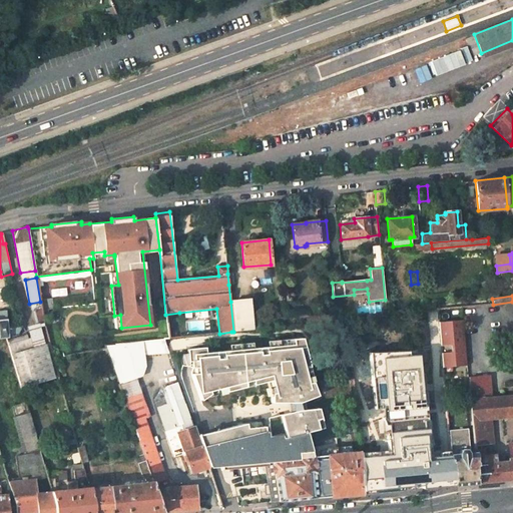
[(233,332),(251,330),(248,300),(230,302),(233,332)]
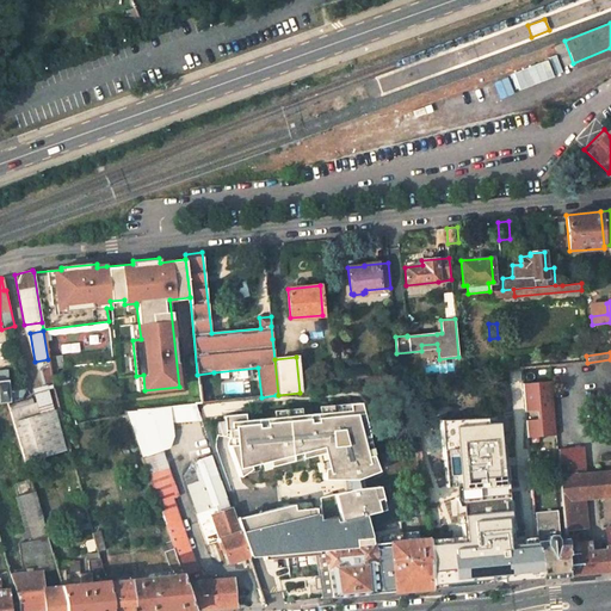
[(10,392),(7,370),(0,370),(0,403),(7,403),(23,401),(28,389),(10,392)]
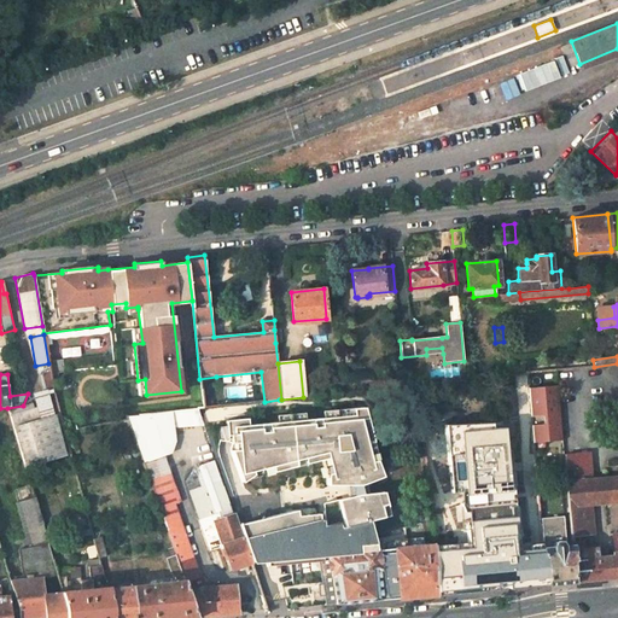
[(216,377),(199,379),(203,408),(220,407),(216,377)]
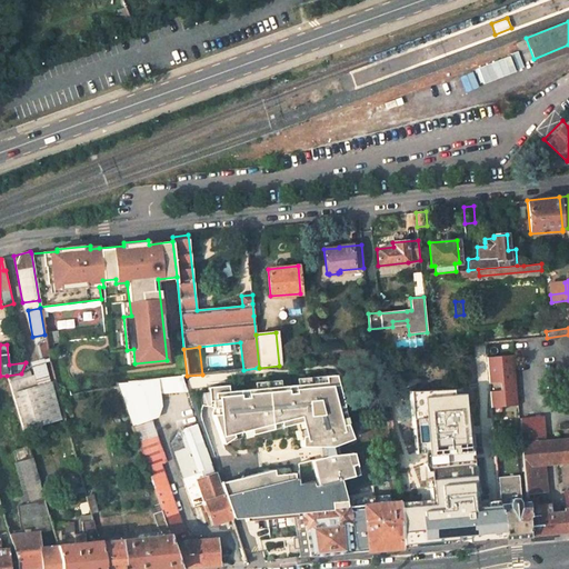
[(371,348),(359,350),(359,349),(342,350),(342,351),(339,352),(339,359),(341,359),(371,356),(371,348)]
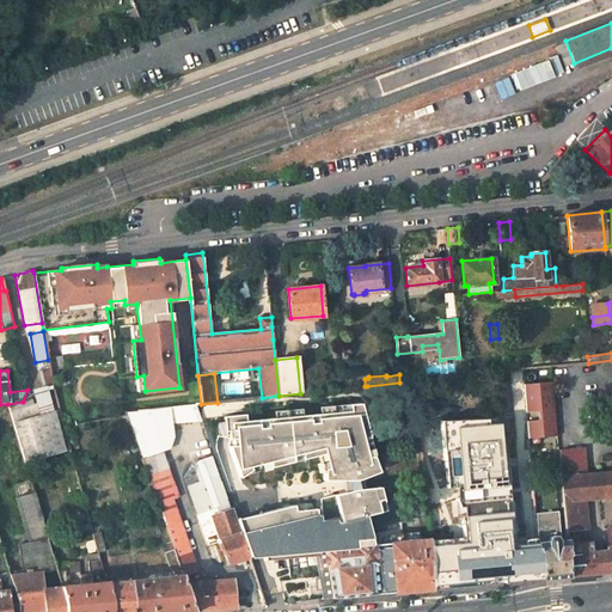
[(527,435),(556,433),(551,383),(521,385),(525,412),(537,411),(538,420),(525,421),(527,435)]
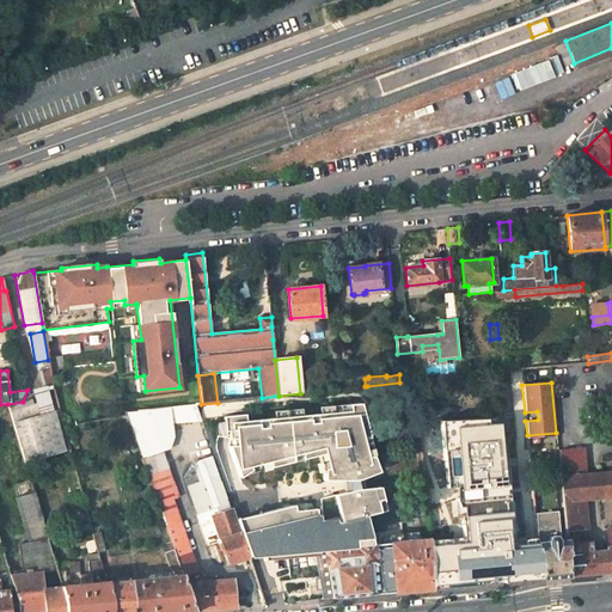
[(244,415),(222,417),(225,438),(232,439),(232,446),(228,446),(239,477),(250,470),(250,465),(269,463),(269,466),(292,460),(292,457),(300,454),(301,458),(324,453),(328,467),(323,469),(323,471),(324,479),(342,479),(348,479),(349,490),(357,489),(355,481),(360,479),(379,472),(373,456),(368,457),(362,439),(369,438),(361,404),(320,408),(320,414),(301,416),(300,410),(274,412),(275,418),(245,421),(244,415)]
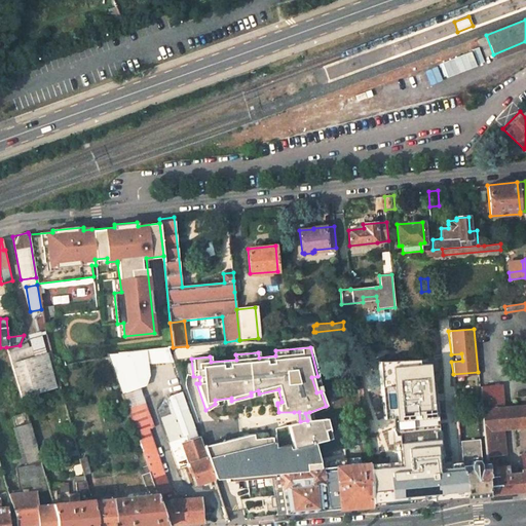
[(34,358),(30,348),(8,354),(22,399),(54,387),(45,354),(34,358)]
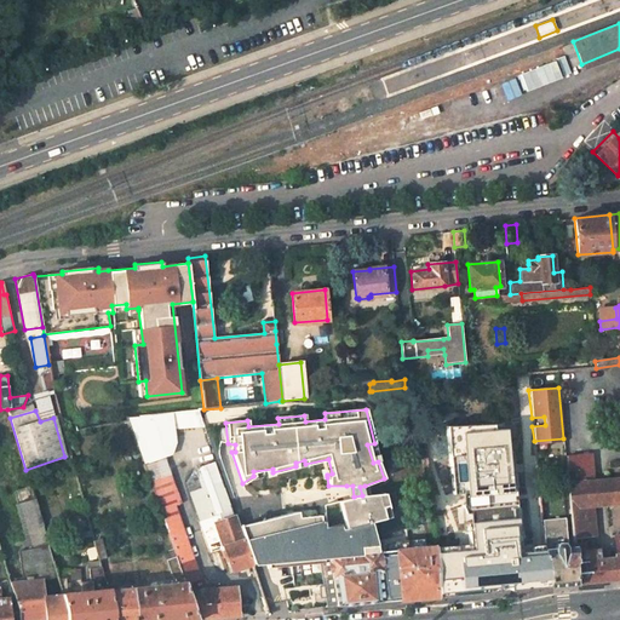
[(438,596),(550,586),(546,558),(544,545),(533,546),(529,501),(516,504),(516,489),(526,488),(521,418),(511,419),(511,423),(494,424),(447,425),(452,499),(458,498),(463,543),(437,544),(437,546),(436,546),(438,569),(436,569),(438,596)]
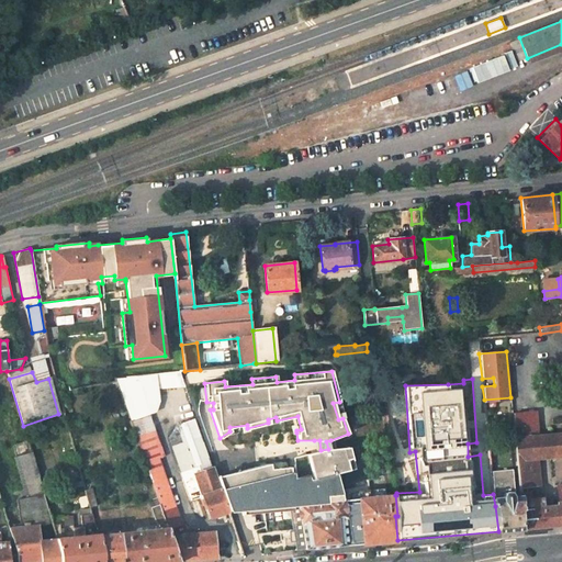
[(535,499),(534,502),(525,503),(525,499),(531,499),(531,492),(520,493),(520,496),(520,502),(521,508),(520,509),(523,529),(561,525),(561,431),(538,435),(536,411),(514,413),(516,437),(514,437),(519,486),(537,484),(535,458),(553,457),(554,457),(561,456),(561,484),(557,485),(559,504),(542,506),(538,498),(535,499)]
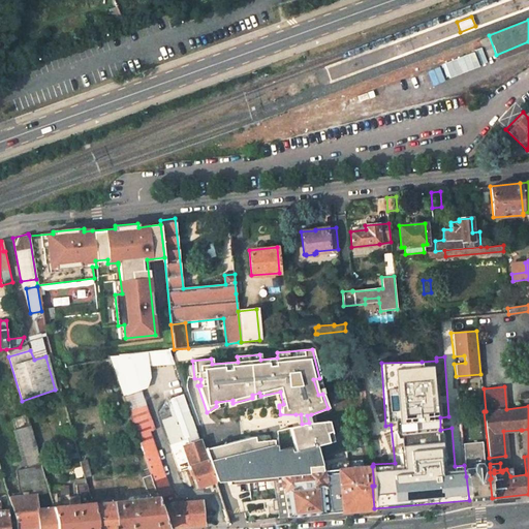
[(204,525),(201,501),(164,504),(161,495),(169,492),(149,430),(153,428),(139,389),(122,394),(168,528),(204,525)]
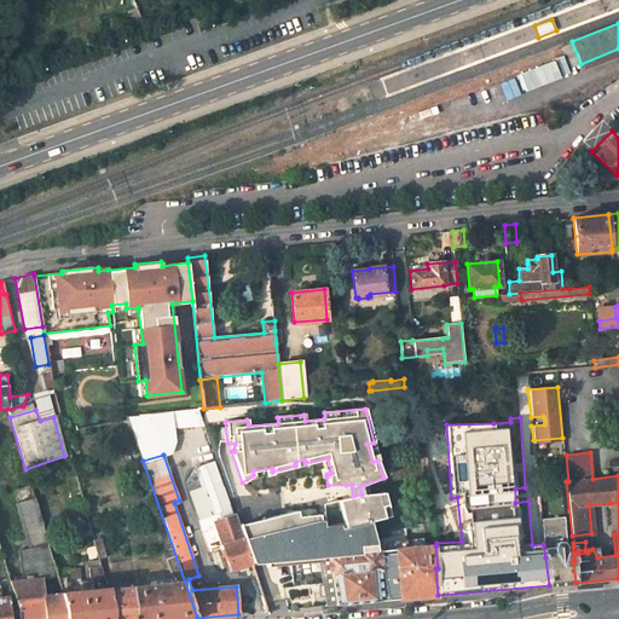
[(215,461),(195,468),(185,481),(208,550),(223,545),(224,549),(221,550),(224,556),(226,556),(231,570),(250,562),(238,525),(215,461)]
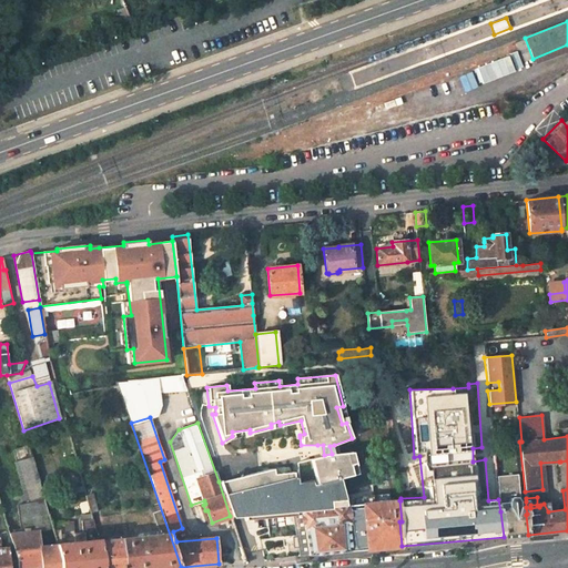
[(272,468),(219,482),(230,516),(232,520),(245,519),(294,515),(300,556),(402,546),(398,521),(402,521),(399,500),(388,501),(387,494),(362,496),(362,504),(345,506),(343,489),(341,490),(337,478),(356,473),(352,453),(337,454),(332,454),(324,455),(318,456),(296,462),(297,472),(293,473),(293,472),(272,474),(272,468)]
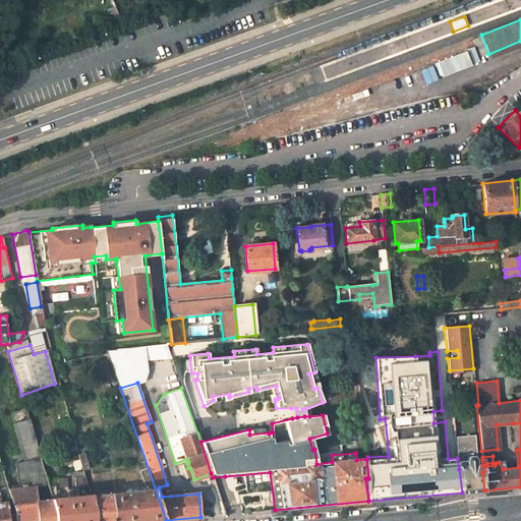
[(32,441),(35,441),(29,419),(19,422),(25,443),(32,441)]
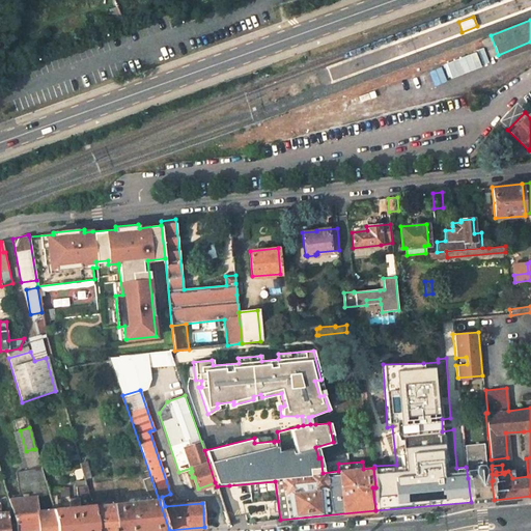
[(22,475),(10,440),(0,443),(0,474),(2,481),(22,475)]
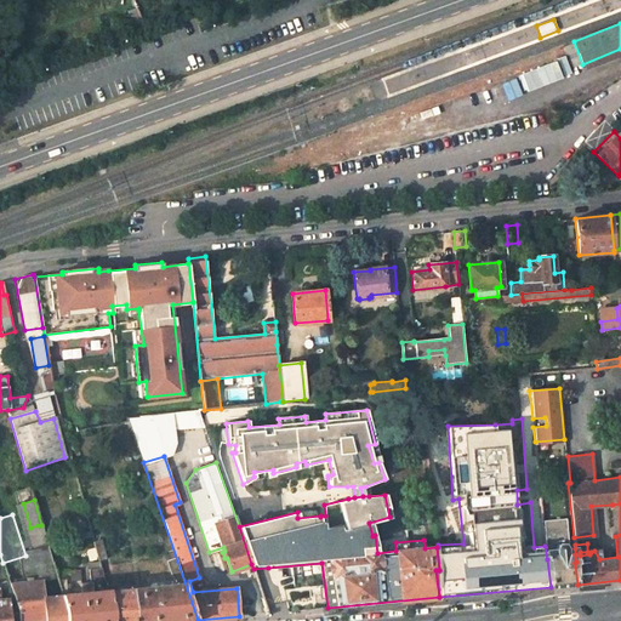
[(569,548),(565,518),(542,520),(547,559),(551,587),(577,585),(575,563),(576,562),(575,554),(575,548),(569,548)]
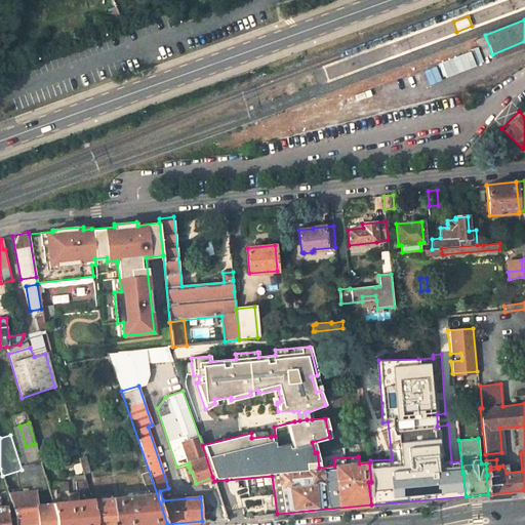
[(89,473),(85,460),(80,461),(84,476),(84,477),(89,476),(88,473),(89,473)]
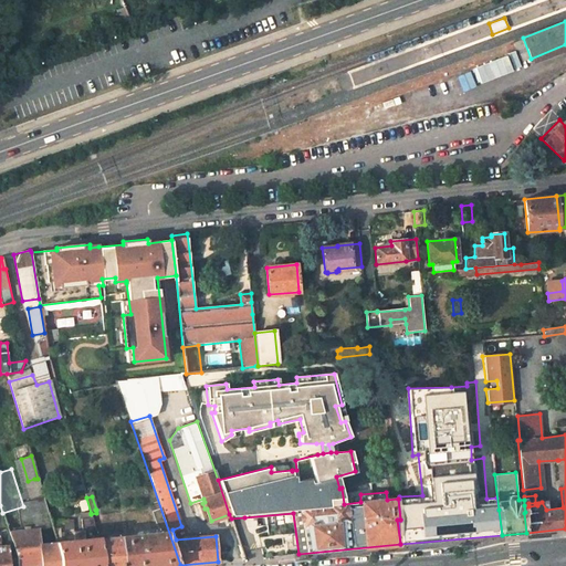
[(149,506),(159,533),(103,538),(101,540),(103,565),(173,565),(180,565),(159,503),(149,506)]
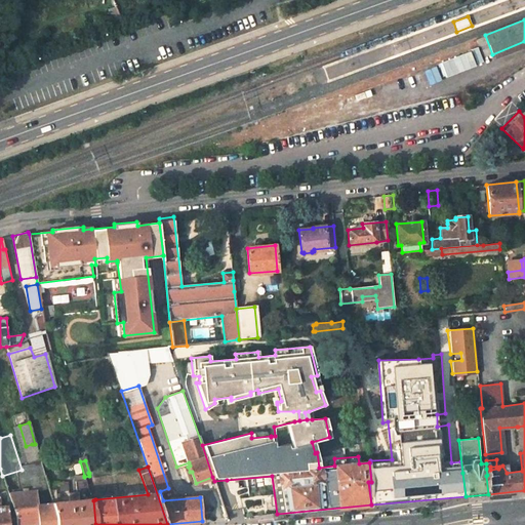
[(95,524),(93,500),(92,500),(92,498),(92,495),(89,496),(84,477),(84,476),(75,477),(77,492),(68,493),(68,500),(56,501),(53,490),(68,489),(67,482),(47,484),(50,496),(54,510),(55,524),(95,524)]
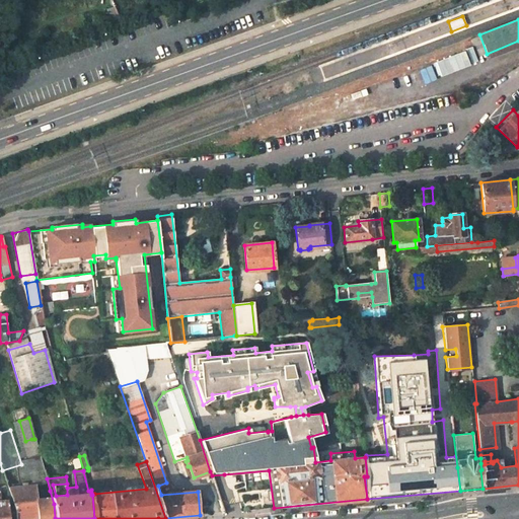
[(94,494),(88,470),(83,471),(88,491),(91,490),(91,493),(91,495),(92,495),(94,494)]
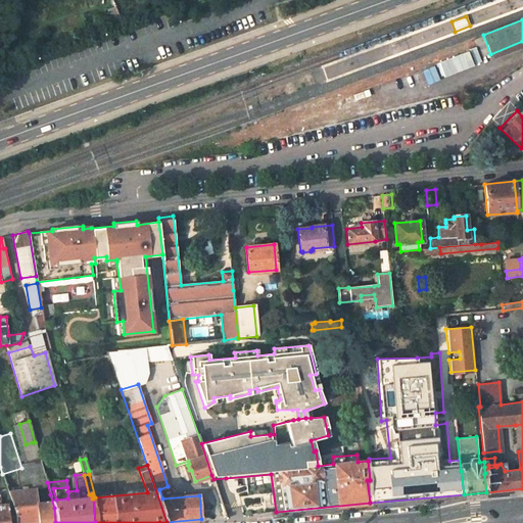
[(38,503),(36,488),(7,490),(14,515),(15,522),(24,522),(38,522),(37,522),(55,522),(54,508),(50,494),(46,495),(48,502),(38,503)]
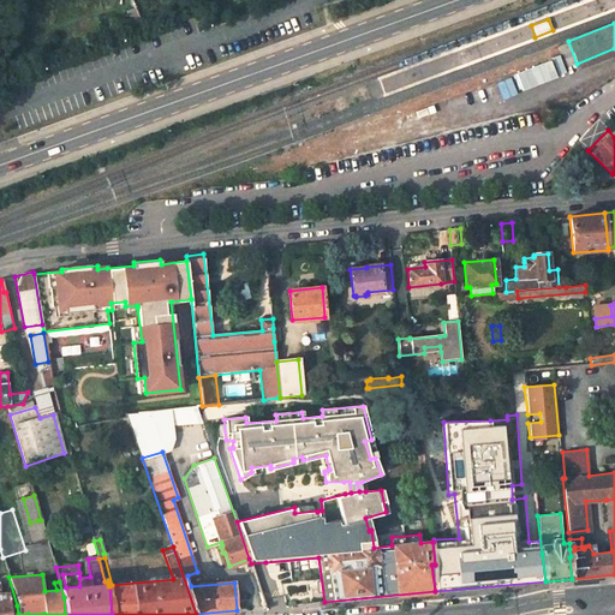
[(0,614),(10,614),(9,593),(0,593),(0,614)]
